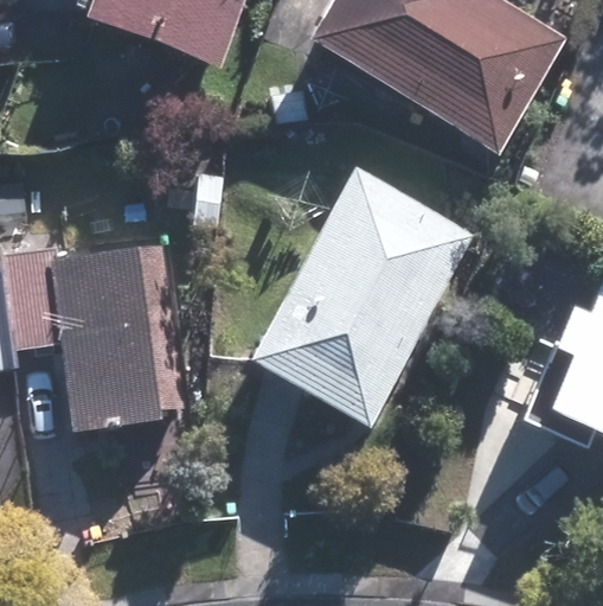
[(90,0),(84,20),(220,65),(241,0),(90,0)]
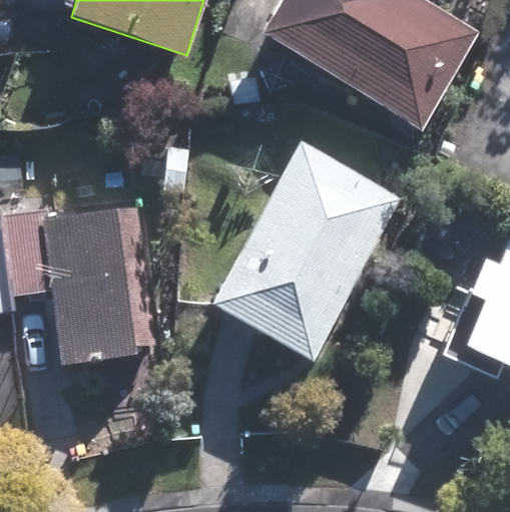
[(422,127),(478,31),(425,0),(279,0),(261,33),(422,127)]
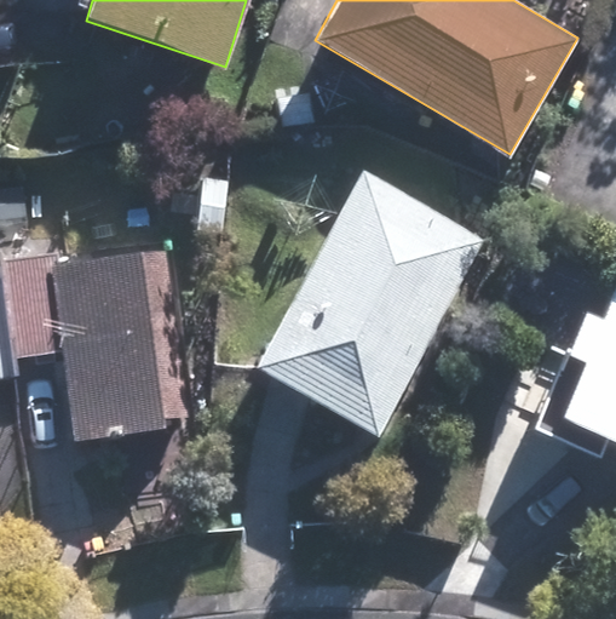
[(362,170),(259,365),(379,435),(482,239),(362,170)]
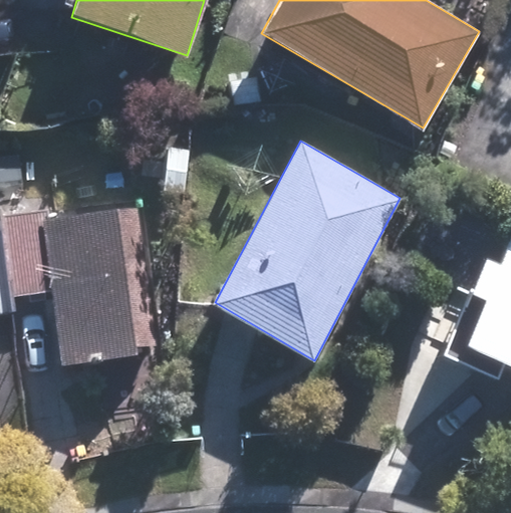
[(154,343),(136,207),(45,219),(44,211),(1,217),(12,294),(52,289),(61,364),(138,354),(137,346),(154,343)]
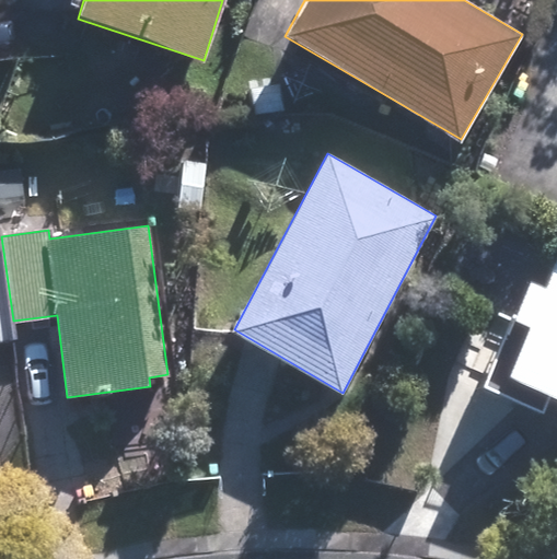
[(505,369),(556,393),(556,245),(542,282),(526,276),(511,313),(525,319),(505,369)]
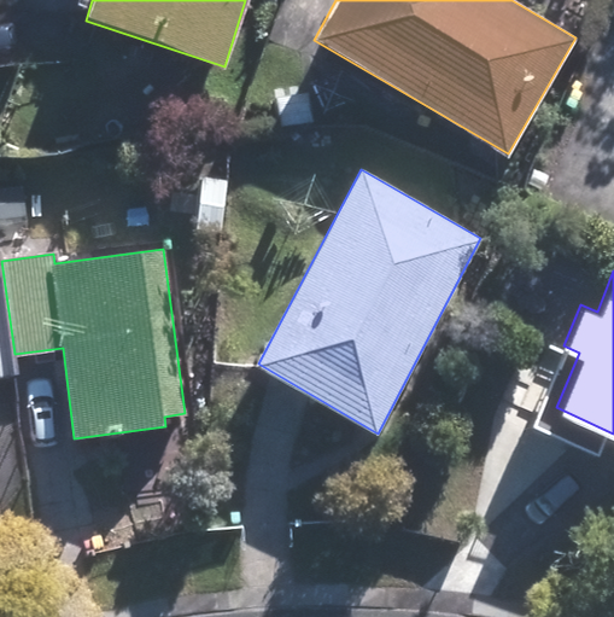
[(0,376),(15,374),(0,277),(0,376)]
